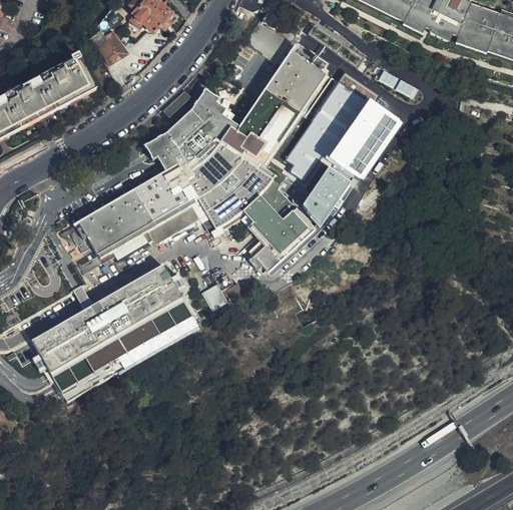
[(152,32),(170,13),(159,3),(157,5),(151,0),(145,0),(132,14),(152,32)]
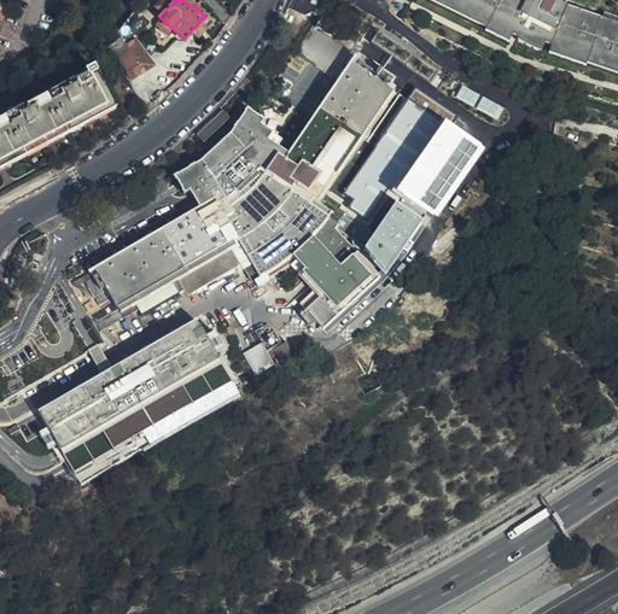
[(489,23),(445,0),(429,0),(487,30),(483,35),(507,47),(511,41),(512,37),(488,25),(489,23)]
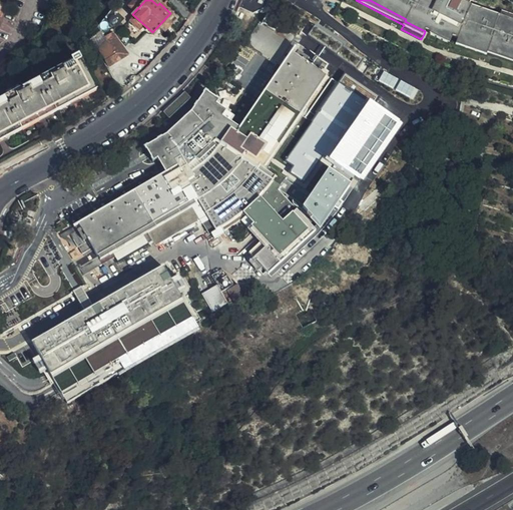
[(370,0),(406,19),(405,21),(425,31),(424,34),(429,37),(430,34),(450,43),(451,40),(456,43),(456,45),(488,54),(489,51),(512,57),(512,21),(498,18),(468,9),(470,0),(370,0)]
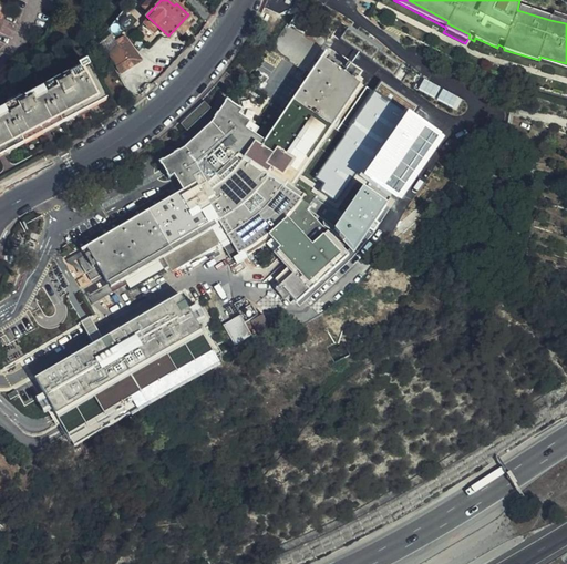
[(566,17),(553,13),(550,20),(566,23),(566,17)]
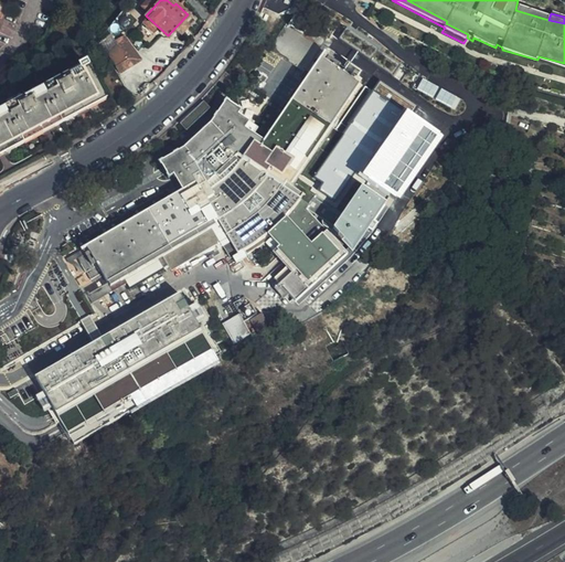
[(302,35),(310,24),(296,14),(286,27),(291,31),(294,29),(302,35)]
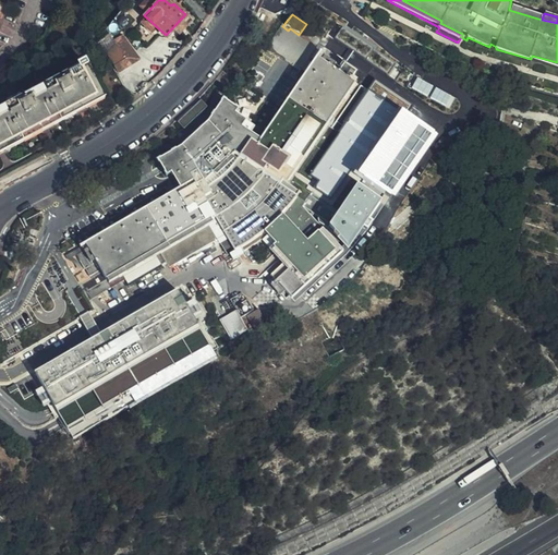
[(468,37),(466,40),(465,44),(486,55),(489,47),(468,37)]
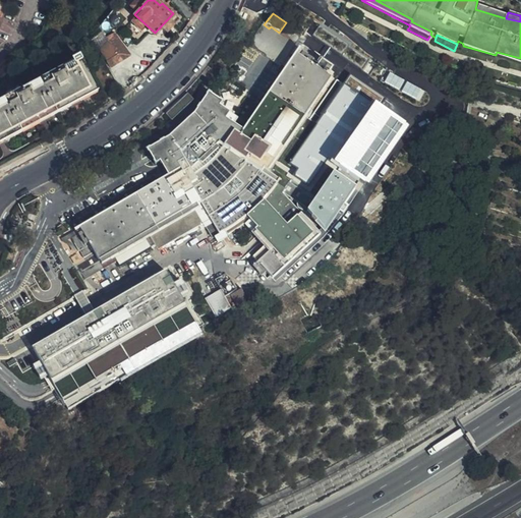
[(104,39),(93,46),(104,61),(114,54),(104,39)]
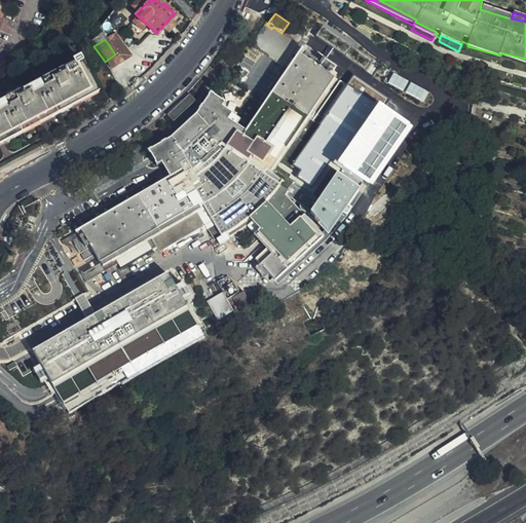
[(500,55),(467,46),(465,51),(499,61),(500,59),(525,65),(525,59),(501,52),(500,55)]
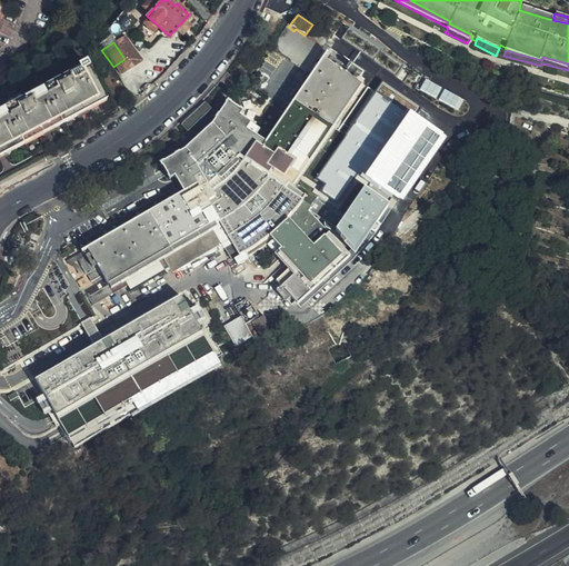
[(85,287),(93,303),(128,283),(125,278),(159,259),(163,256),(167,254),(176,268),(216,245),(210,235),(215,231),(220,241),(230,258),(243,250),(246,255),(265,241),(287,267),(275,278),(295,300),(348,254),(308,208),(309,207),(325,225),(340,232),(353,248),(368,228),(375,232),(380,224),(376,221),(389,202),(366,186),(386,158),(383,157),(389,149),(390,150),(416,115),(383,92),(361,123),(355,119),(346,132),(332,123),(368,71),(353,61),(352,62),(348,60),(350,56),(345,52),(338,61),(326,52),(263,140),(245,127),(248,121),(238,115),(241,109),(226,98),(210,121),(182,146),(159,160),(168,175),(171,172),(180,189),(79,248),(81,254),(77,256),(87,271),(88,271),(93,281),(85,287)]
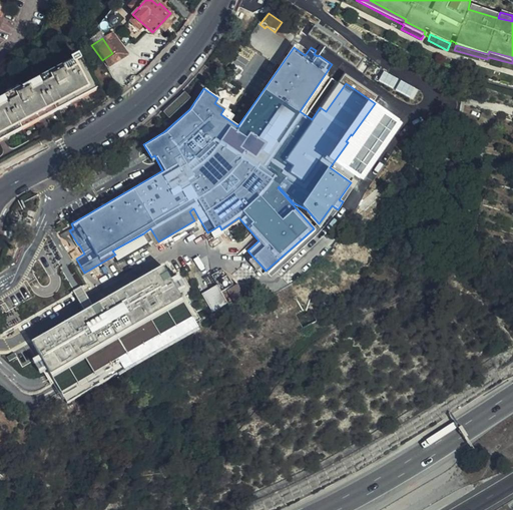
[(319,55),(332,64),(334,62),(321,52),(319,55)]
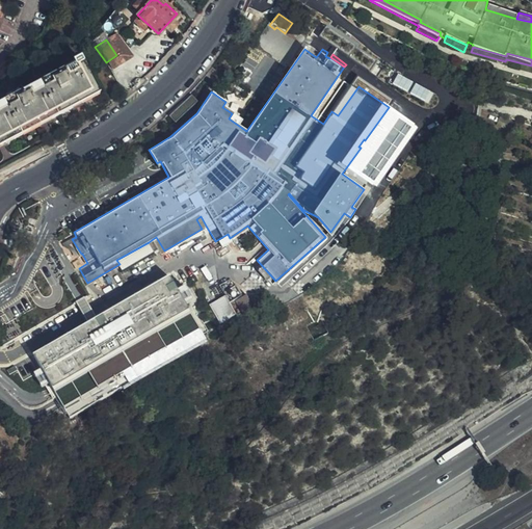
[(0,141),(98,89),(80,57),(74,60),(76,64),(0,104),(0,141)]
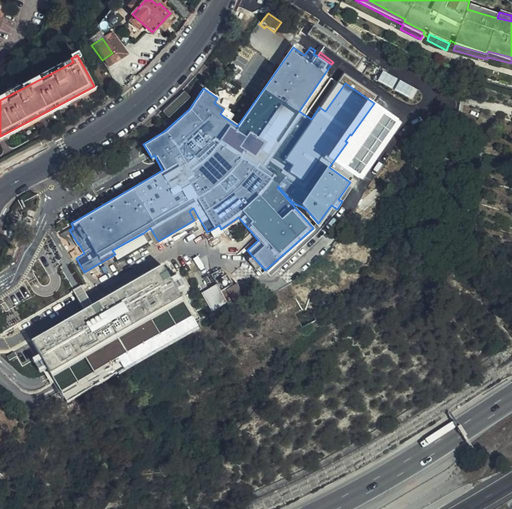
[(235,78),(242,69),(234,63),(225,77),(229,80),(232,76),(235,78)]
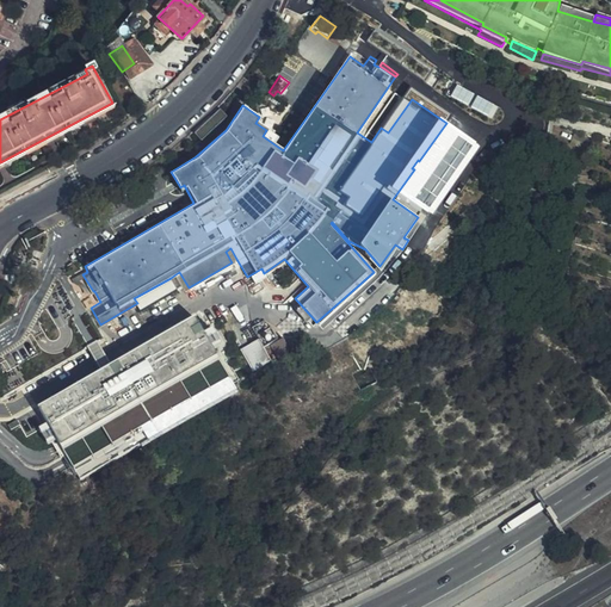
[(473,101),(493,113),(498,104),(477,92),(473,101)]
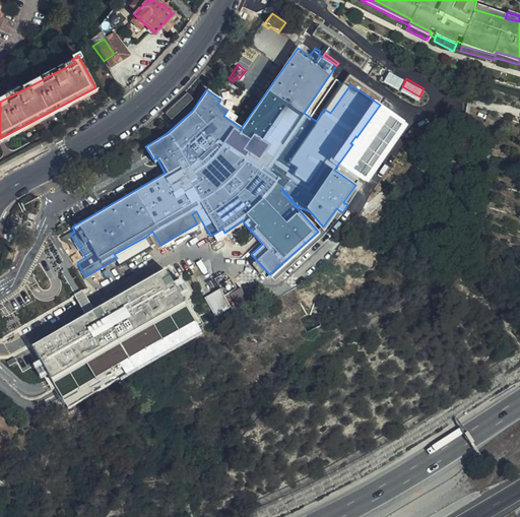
[(234,116),(226,111),(223,116),(231,121),(234,116)]
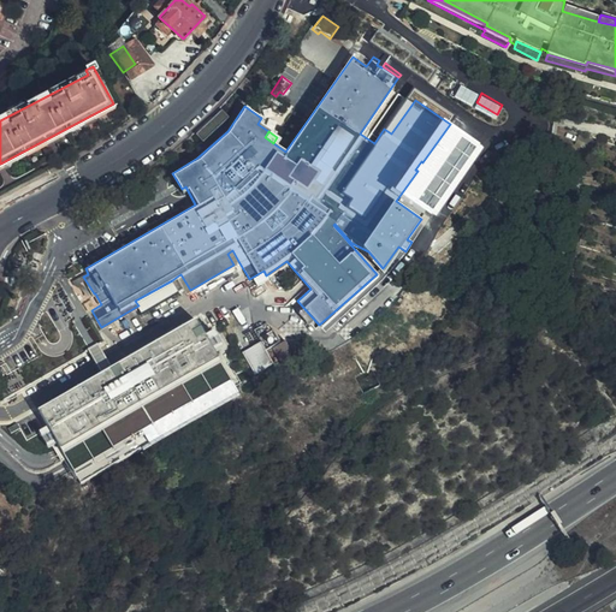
[(227,254),(234,265),(238,261),(232,250),(227,254)]
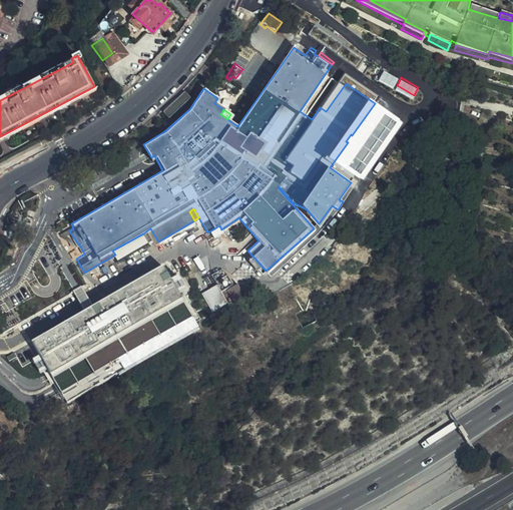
[(147,230),(155,244),(158,241),(150,228),(147,230)]
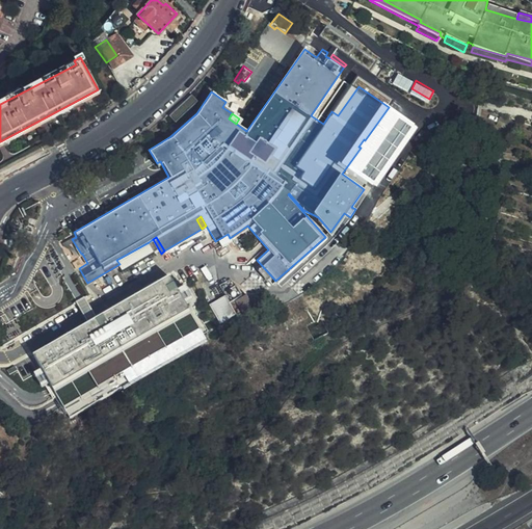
[(120,264),(122,268),(153,249),(149,242),(116,260),(120,264)]
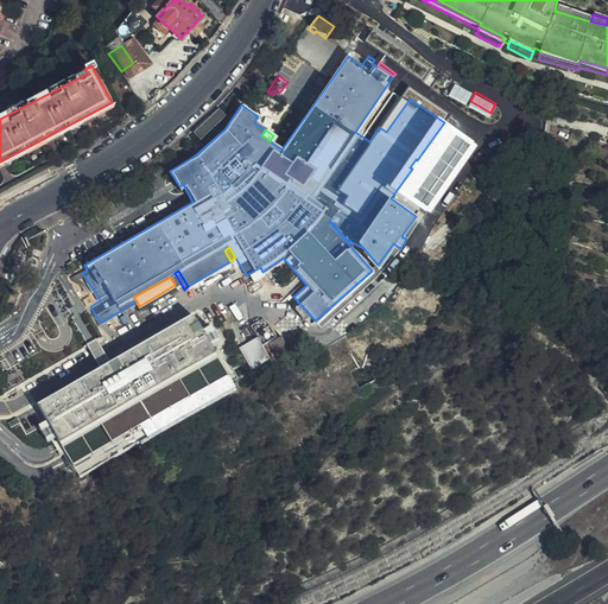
[(95,338),(105,332),(87,305),(0,357),(0,392),(1,394),(88,343),(95,338)]
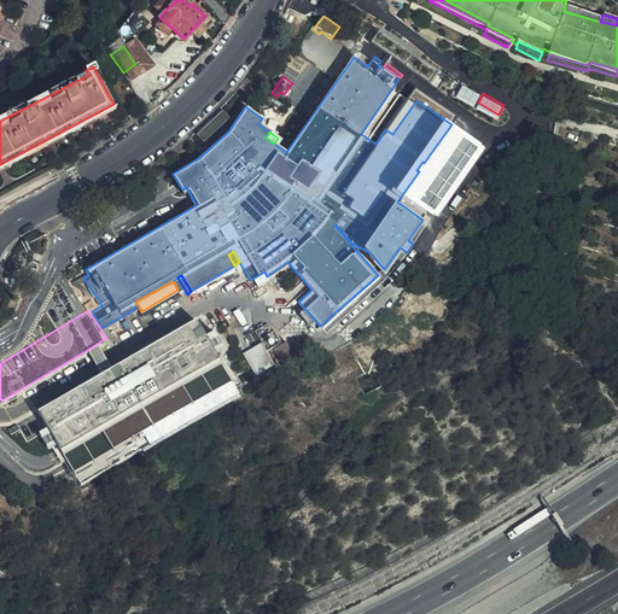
[(103,372),(38,409),(47,426),(57,442),(73,471),(231,379),(215,350),(205,334),(196,317),(110,367),(103,372)]
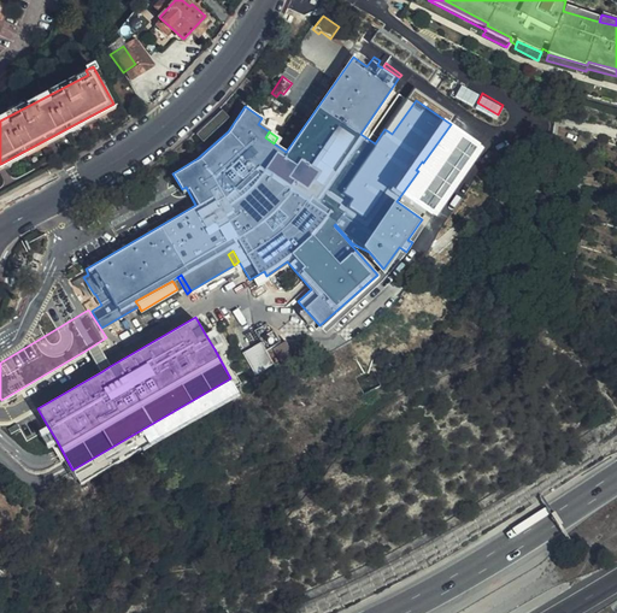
[(224,325),(229,335),(235,331),(229,322),(224,325)]
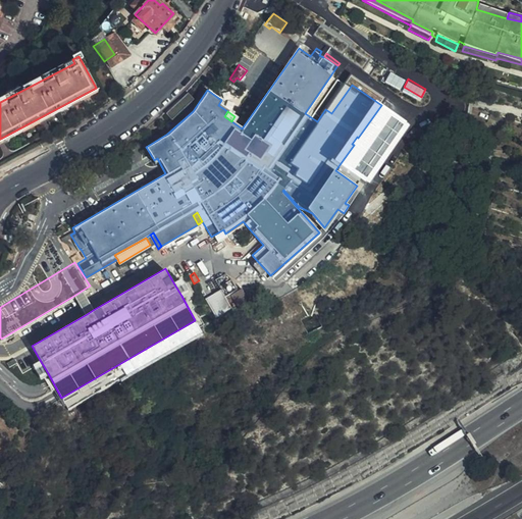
[(173,282),(181,296),(189,292),(180,278),(173,282)]
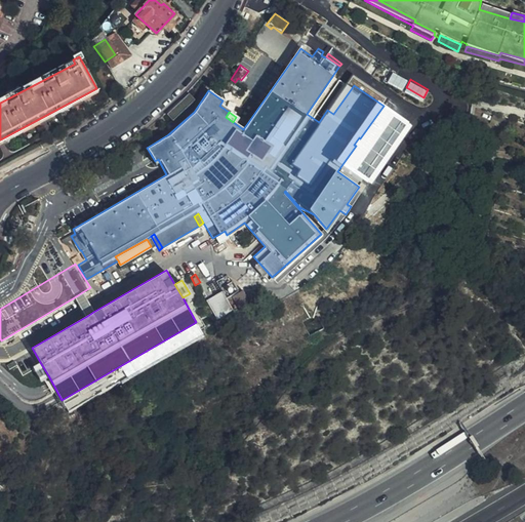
[(243,288),(230,295),(239,313),(252,305),(243,288)]
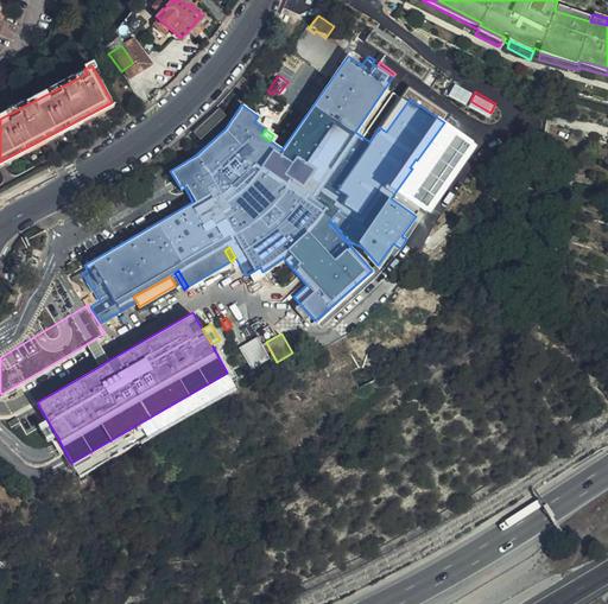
[(257,335),(238,347),(251,368),(270,357),(257,335)]
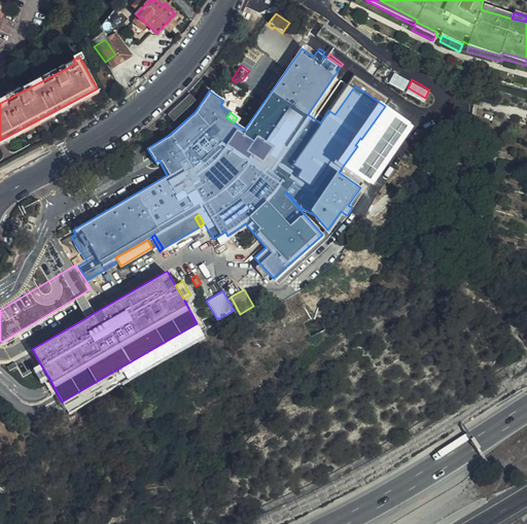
[(82,293),(76,298),(82,309),(88,317),(94,313),(90,305),(82,293)]
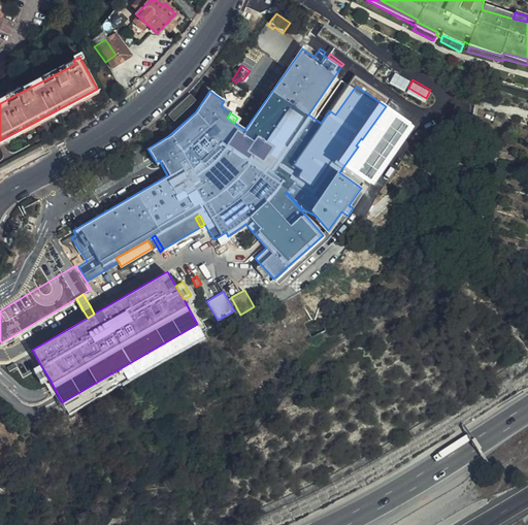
[(62,402),(68,413),(203,334),(197,324),(62,402)]
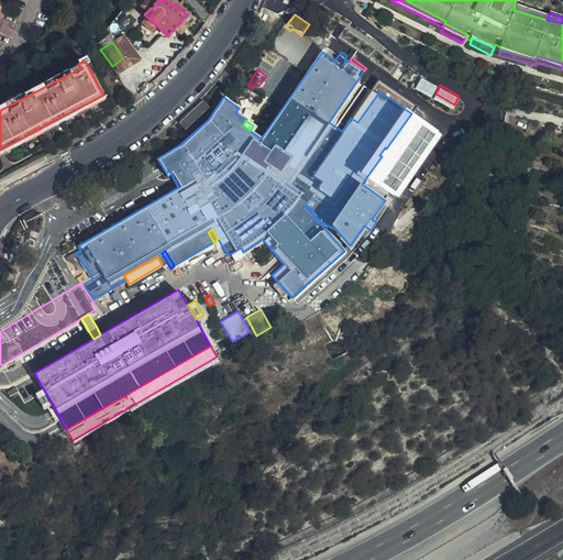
[(7,390),(10,394),(18,390),(15,385),(7,390)]
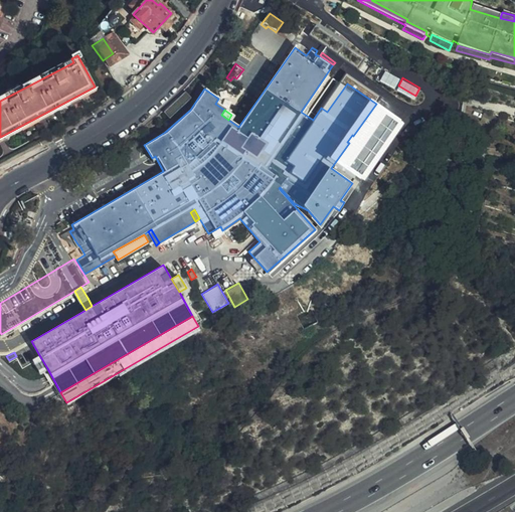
[(47,368),(39,355),(32,359),(39,372),(47,368)]
